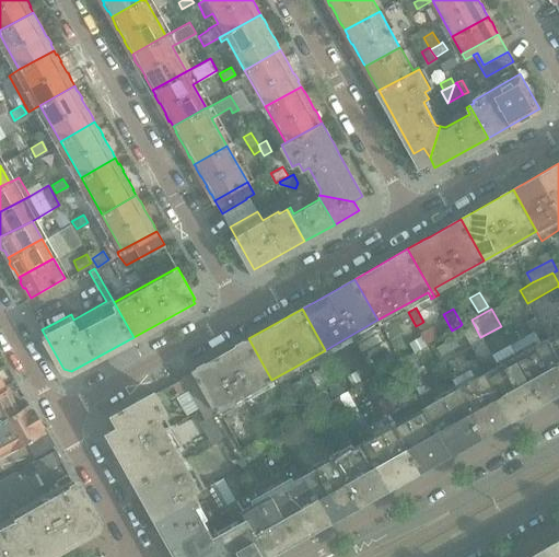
[(543,329),(534,314),(525,320),(535,335),(543,329)]
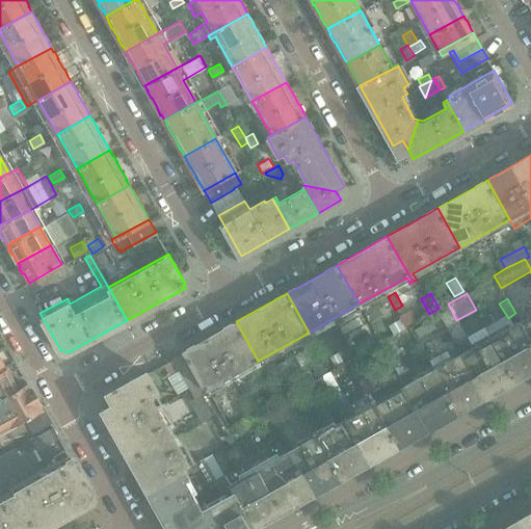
[(474,348),(467,336),(465,336),(463,336),(454,321),(453,322),(443,306),(439,308),(436,310),(454,341),(461,354),(434,370),(457,412),(515,378),(493,337),(474,348)]
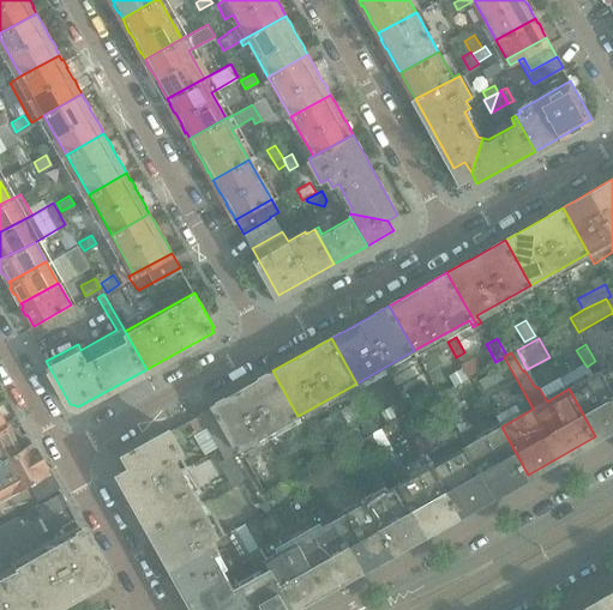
[(595,436),(612,426),(612,363),(569,388),(595,436)]
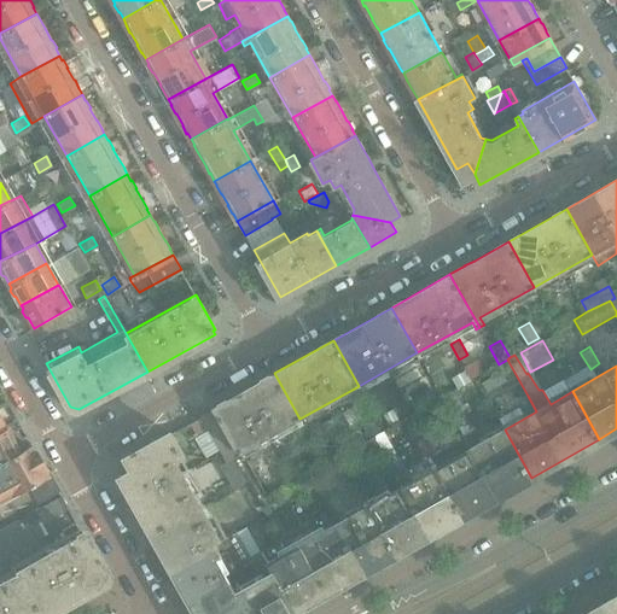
[(240,452),(300,419),(274,373),(215,407),(240,452)]
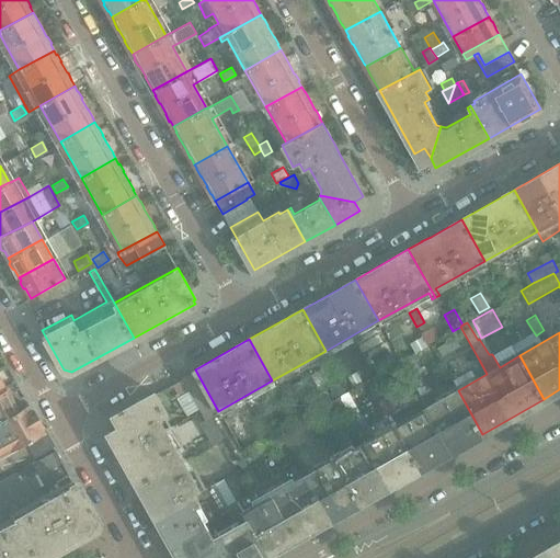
[(449,353),(443,339),(435,343),(442,357),(449,353)]
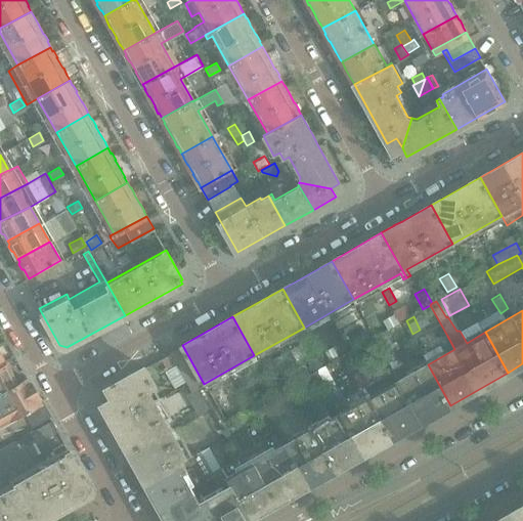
[(367,338),(359,323),(345,332),(353,345),(367,338)]
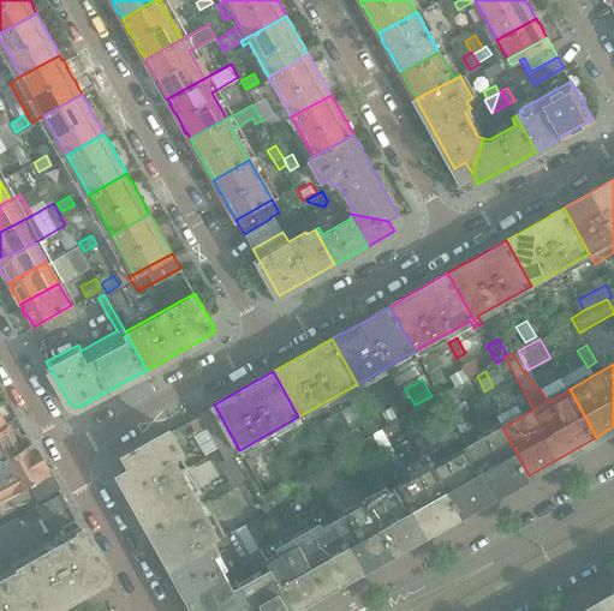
[(529,475),(502,427),(468,447),(451,418),(458,413),(464,407),(452,388),(437,395),(446,409),(434,417),(448,441),(428,453),(435,465),(462,513),(529,475)]
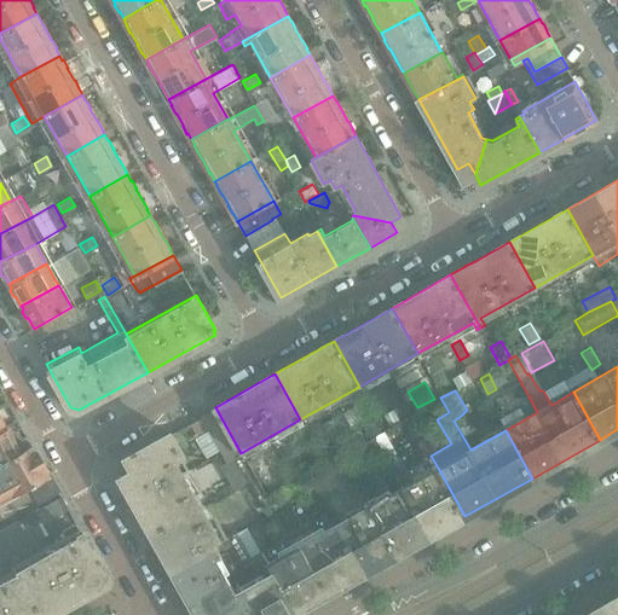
[(241,453),(215,407),(189,422),(195,431),(206,425),(226,462),(241,453)]
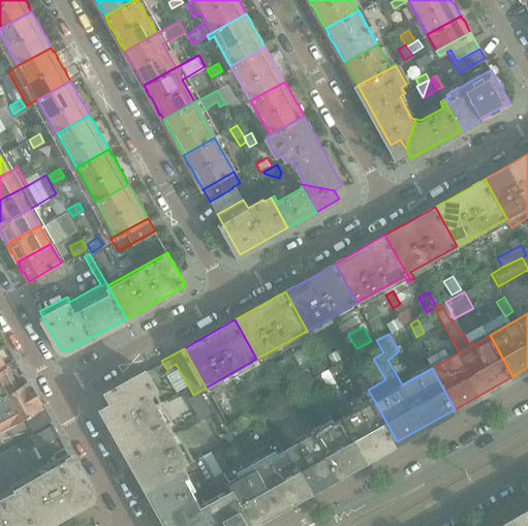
[(296,358),(290,348),(285,351),(290,361),(296,358)]
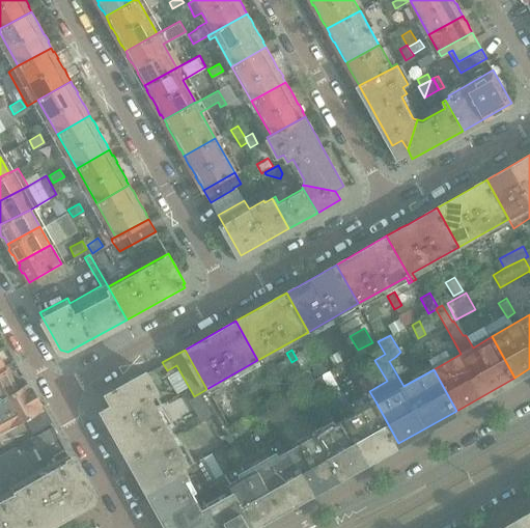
[(336,350),(328,354),(333,362),(340,358),(336,350)]
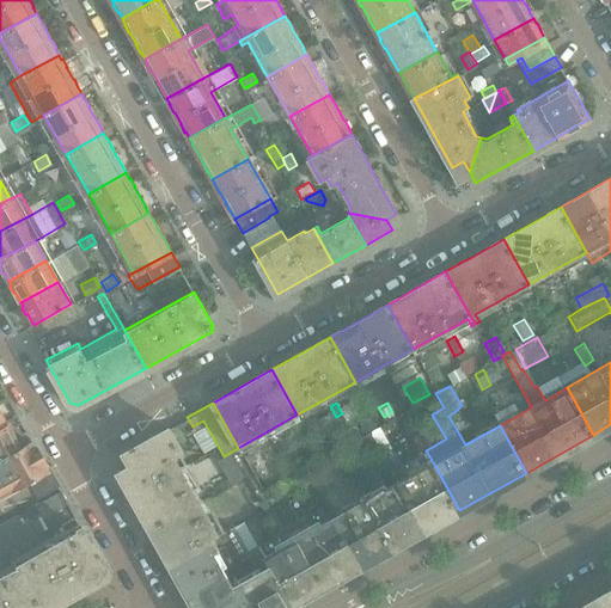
[(349,441),(336,417),(330,406),(322,410),(324,415),(317,418),(335,449),(336,449),(349,441)]
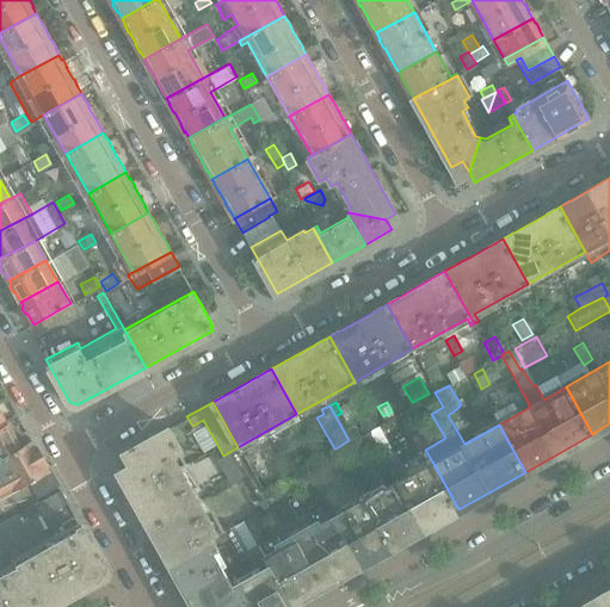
[(374,425),(368,415),(356,422),(362,432),(374,425)]
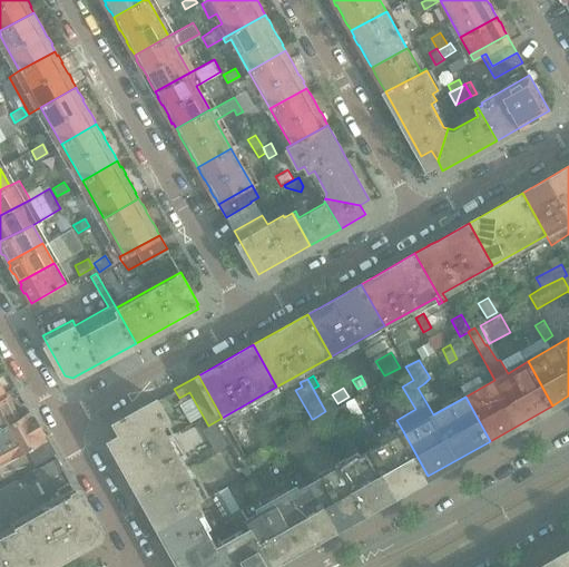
[(0,456),(41,433),(27,408),(15,414),(3,393),(0,394),(0,456)]
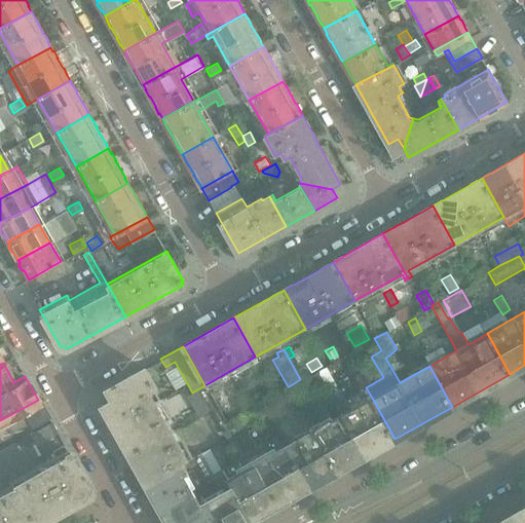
[(174,428),(153,390),(159,386),(147,366),(110,387),(107,388),(113,400),(103,405),(121,439),(129,453),(174,428)]
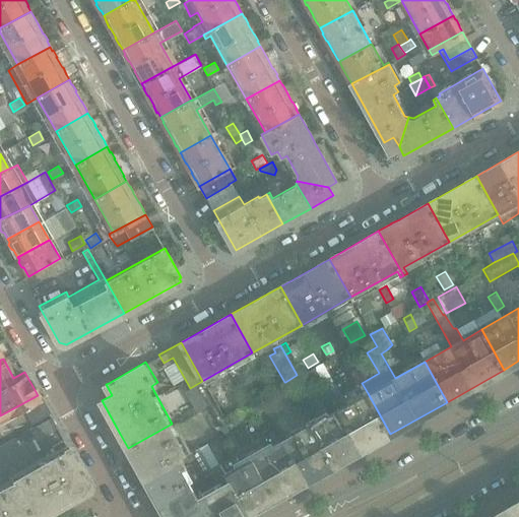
[(292,394),(320,378),(314,366),(297,375),(285,382),(292,394)]
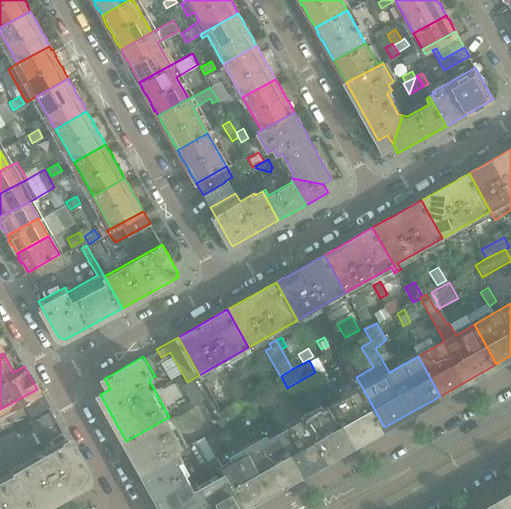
[(333,388),(325,373),(319,377),(327,392),(333,388)]
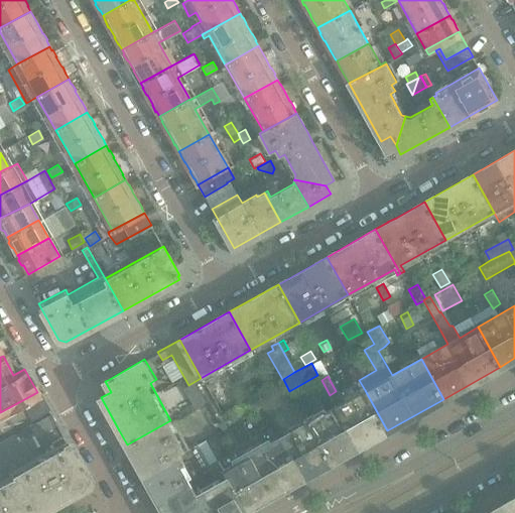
[(387,430),(365,390),(327,411),(310,382),(291,392),(308,422),(331,463),(387,430)]
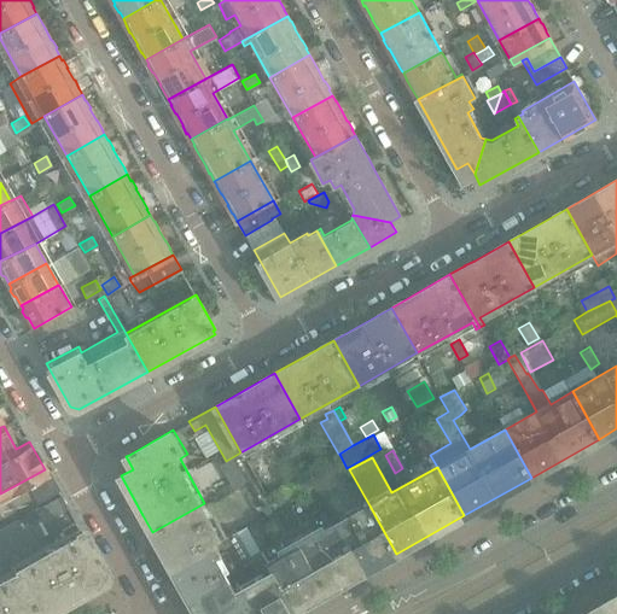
[(35,501),(54,487),(45,469),(0,493),(0,515),(33,498),(35,501)]
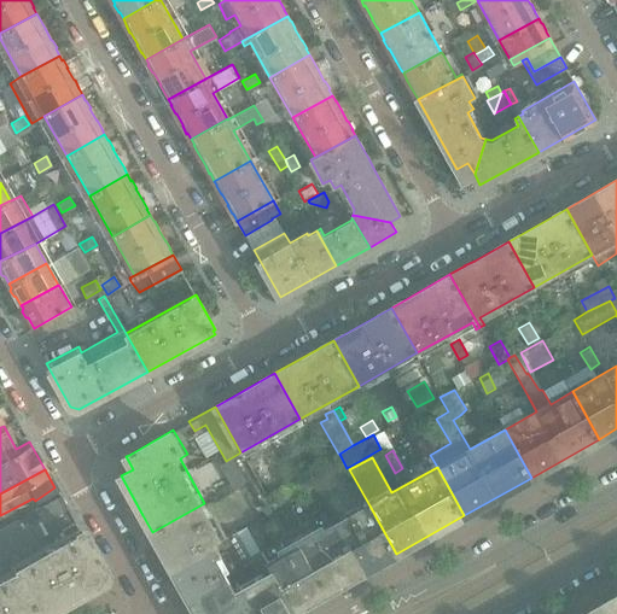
[(0,613),(41,613),(99,583),(103,572),(79,530),(59,541),(52,528),(46,532),(41,522),(63,509),(56,496),(33,509),(31,508),(0,525),(0,613)]
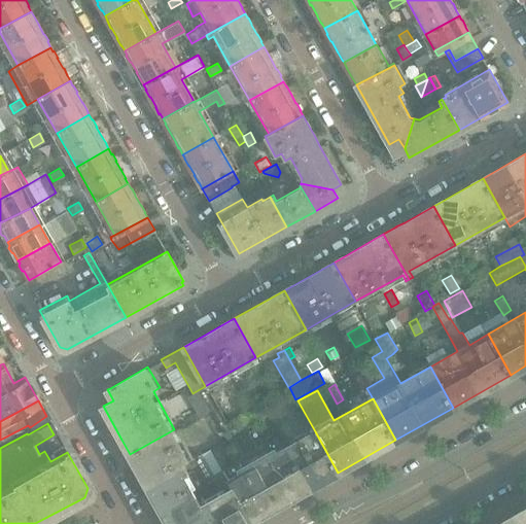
[(251,521),(229,479),(222,468),(213,474),(202,453),(190,458),(174,429),(130,454),(148,486),(144,488),(164,523),(246,523),(248,523),(247,523),(251,521)]
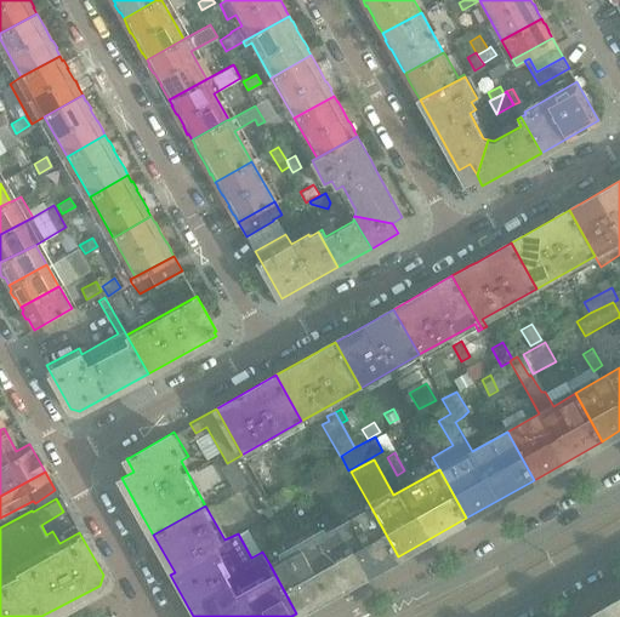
[(398,556),(371,508),(339,526),(365,575),(398,556)]
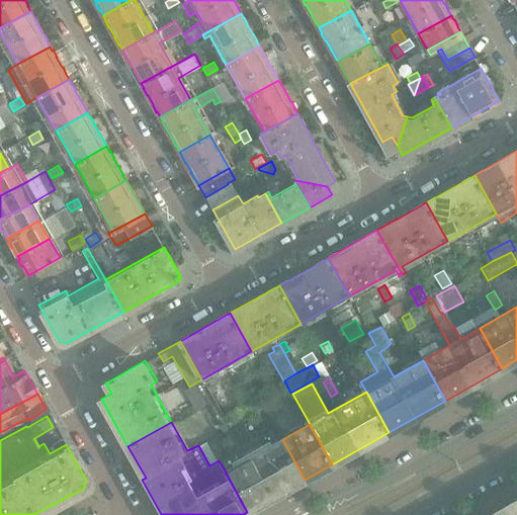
[(305,480),(282,439),(260,451),(256,443),(239,453),(243,461),(225,470),(247,512),(250,510),(305,480)]
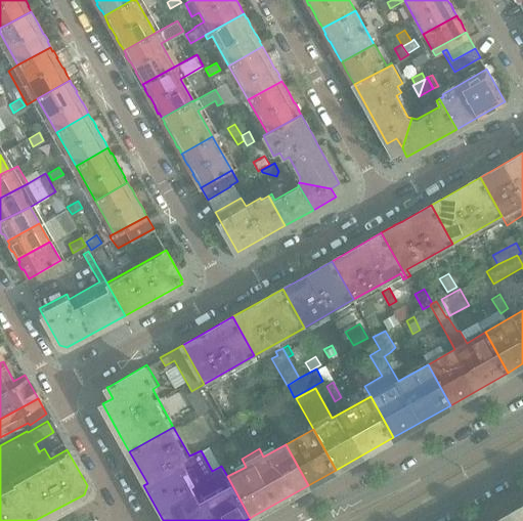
[(522,520),(522,505),(511,512),(516,520),(522,520)]
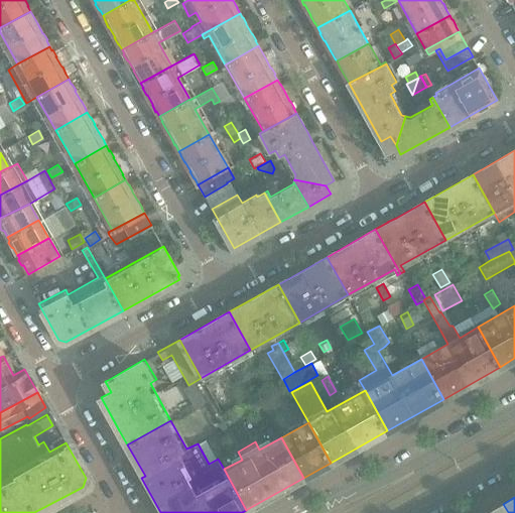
[(508,512),(503,504),(487,512),(508,512)]
